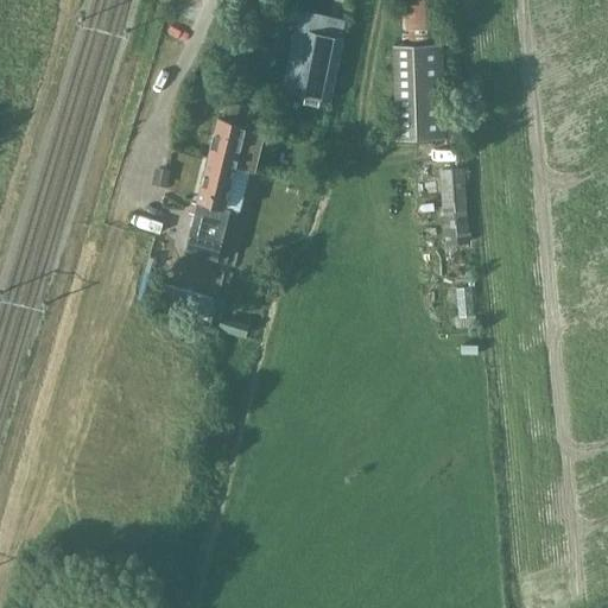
[(399,0),(401,43),(438,42),(437,0),(399,0)]
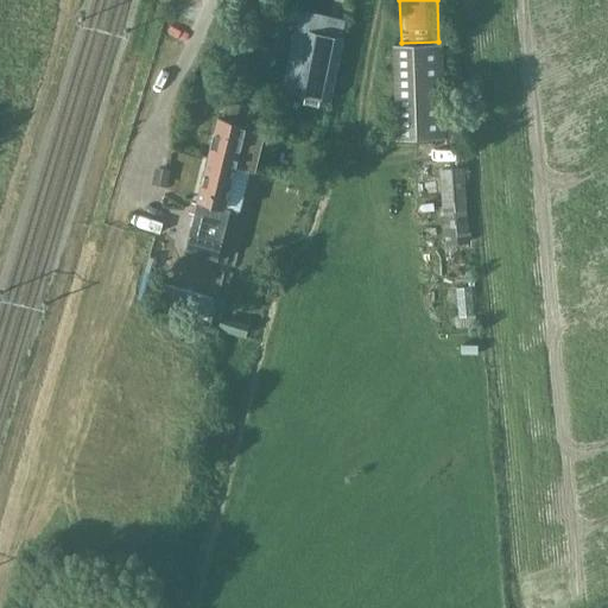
[(311,31),(298,94),(334,101),(336,87),(346,40),(346,39),(311,31)]
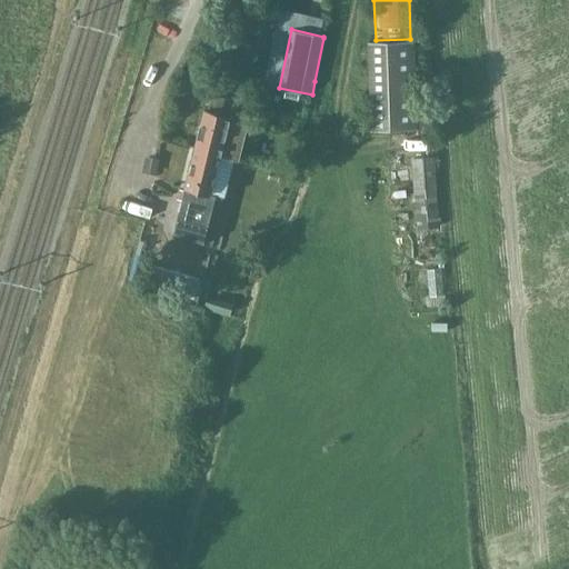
[(410,39),(376,40),(367,40),(369,130),(416,128),(413,39),(410,39)]
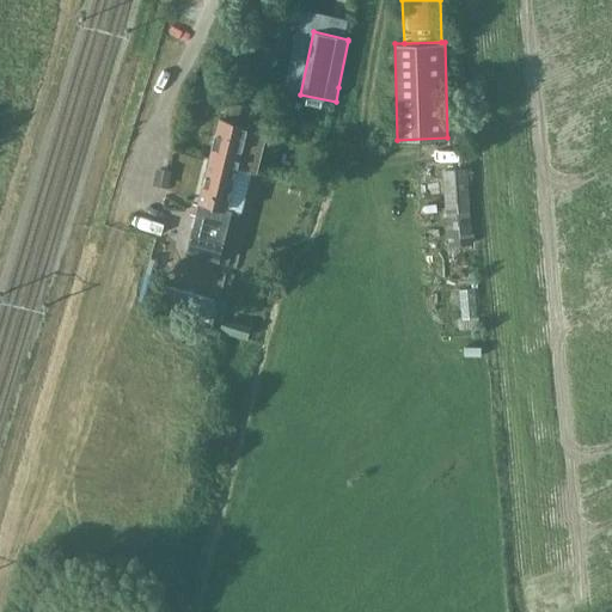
[(230,106),(226,121),(240,124),(244,110),(230,106)]
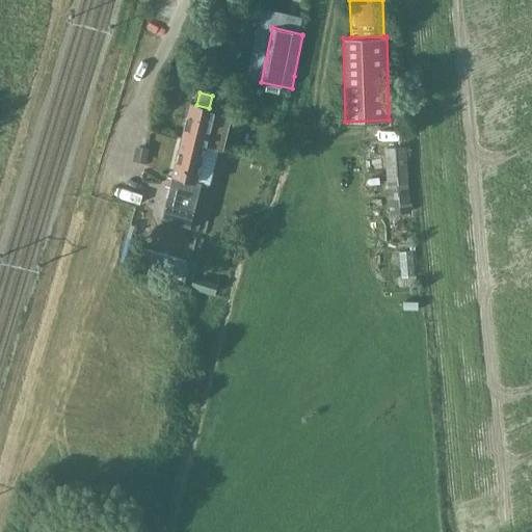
[(188,103),(179,138),(201,144),(210,109),(209,108),(196,105),(188,103)]
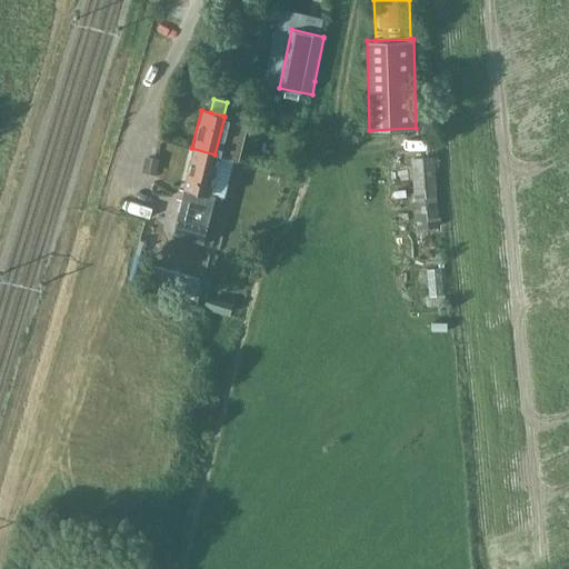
[(181,187),(183,188),(205,193),(205,192),(215,155),(191,148),(181,187)]
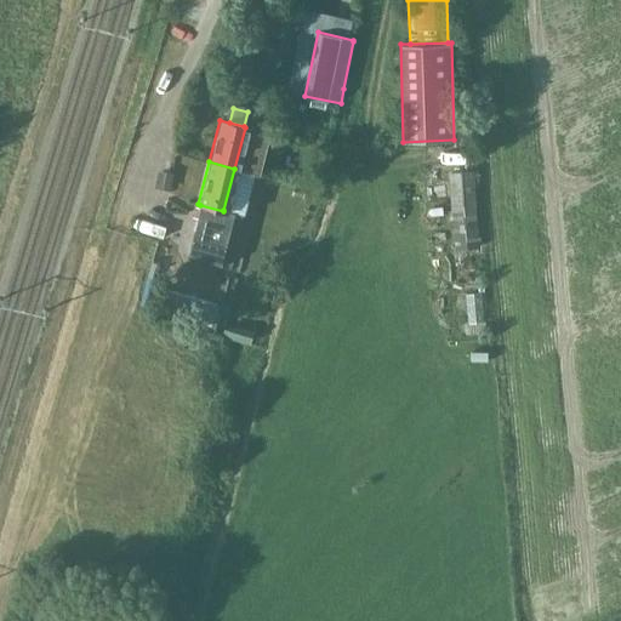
[(472,171),(451,174),(456,240),(477,239),(472,171)]
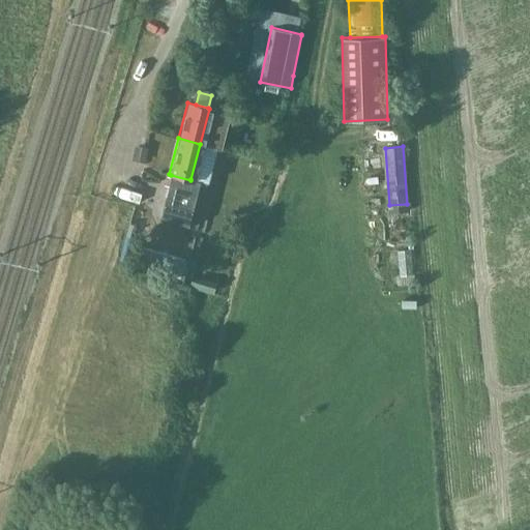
[(251,159),(249,167),(259,169),(261,162),(251,159)]
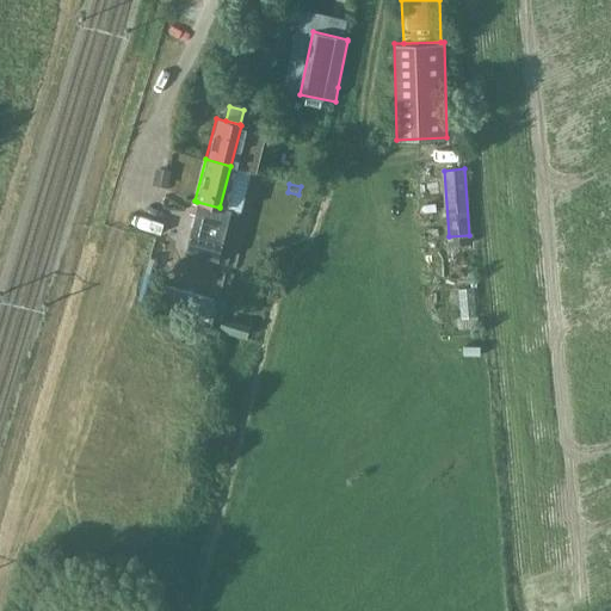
[(189,234),(184,252),(218,260),(223,242),(232,210),(220,207),(220,208),(197,202),(189,234)]
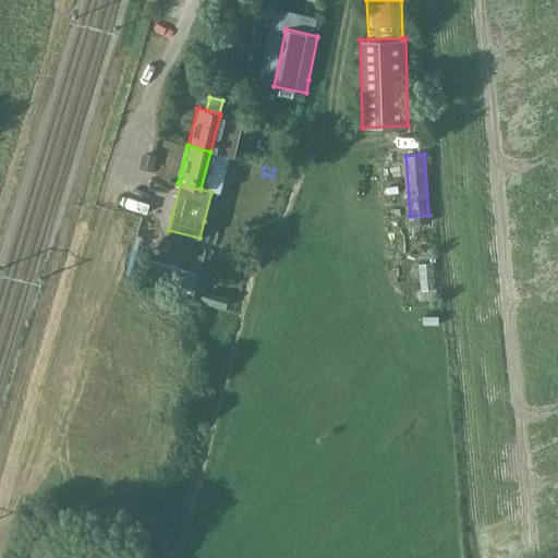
[(147,215),(144,228),(156,231),(159,218),(147,215)]
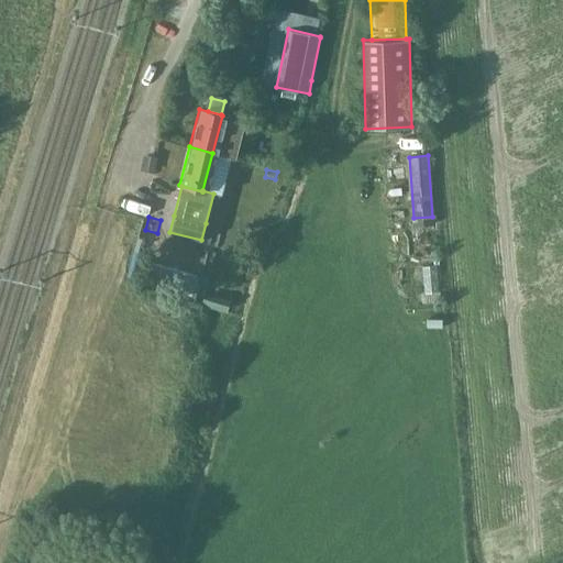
[(200,307),(225,315),(229,302),(203,295),(200,307)]
